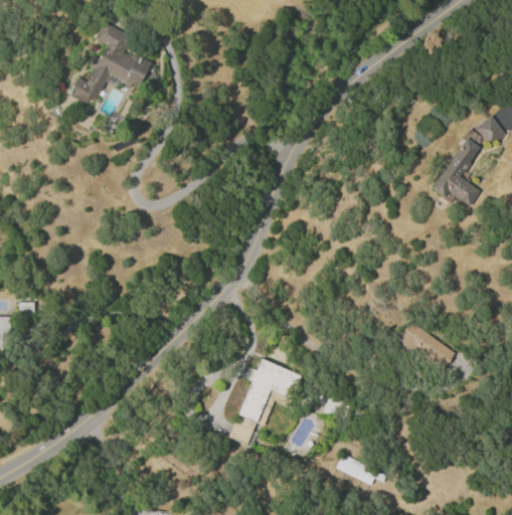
[(151,61),(123,50),(130,32),(103,22),(96,40),(106,43),(101,58),(94,55),(90,65),(94,67),(89,80),(77,77),(70,97),(96,106),(107,75),(141,89),(151,61)]
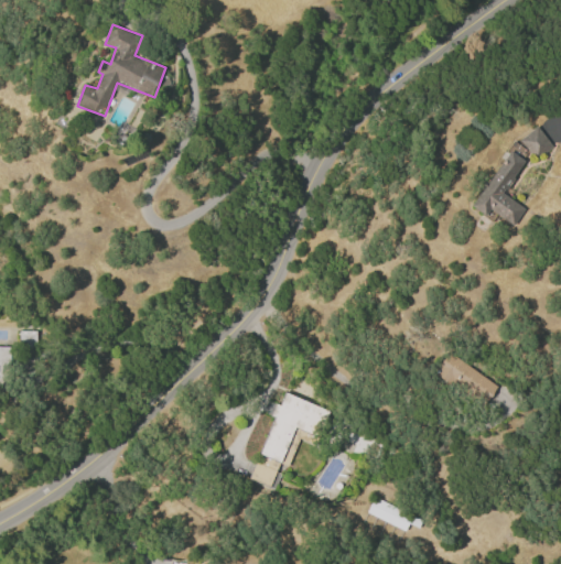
[(521,139),(537,159),(553,145),(538,127),(521,139)]
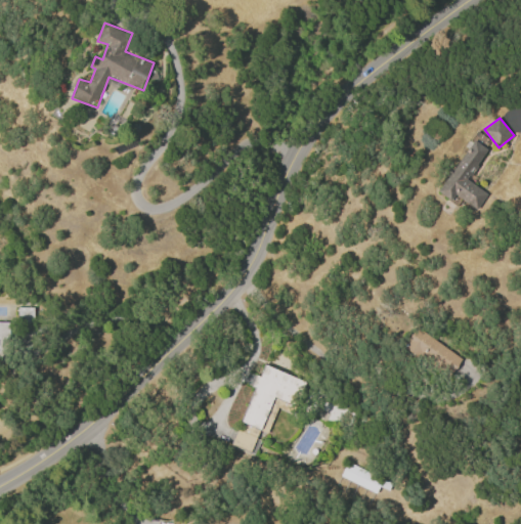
[(439,191),(454,203),(459,197),(478,210),(489,192),(469,179),(488,148),(474,139),(439,191)]
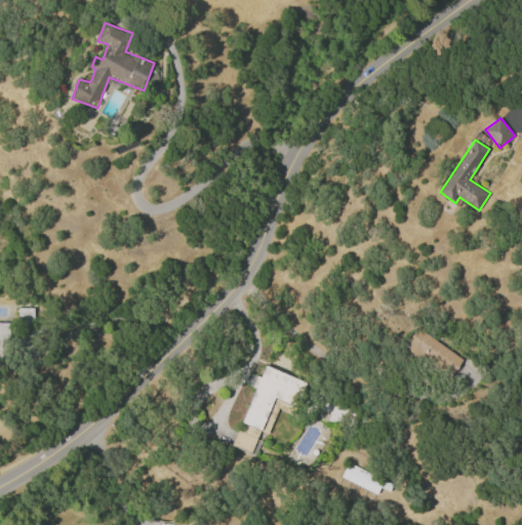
[(0,362),(9,363),(10,322),(0,322),(0,362)]
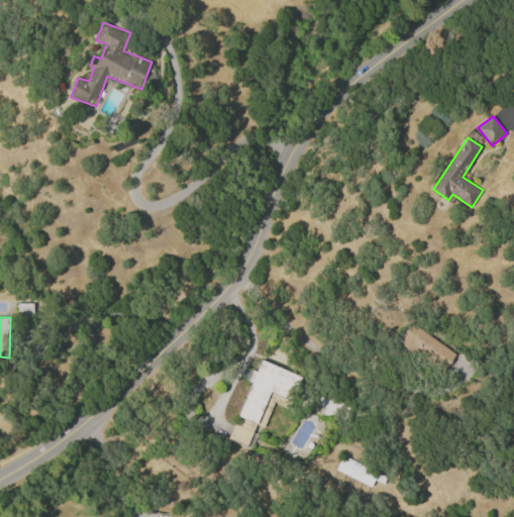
[(444,372),(457,352),(412,322),(399,341),(444,372)]
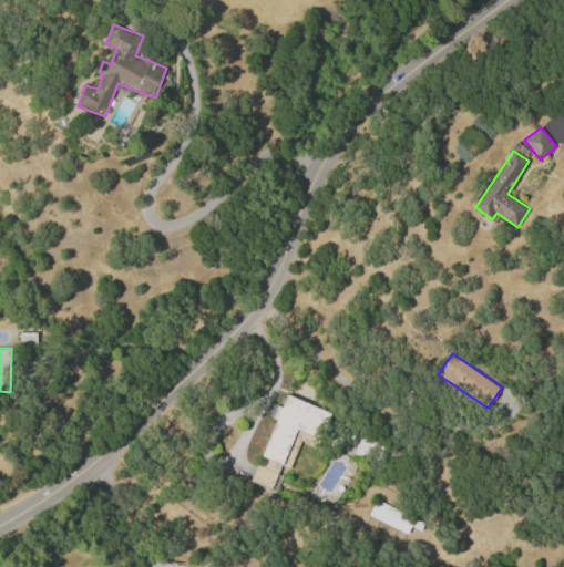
[(329,411),(288,395),(284,408),(279,406),(275,418),(277,419),(263,456),(254,482),(278,491),(284,476),(279,474),(285,460),(286,460),(297,429),(319,437),(329,411)]
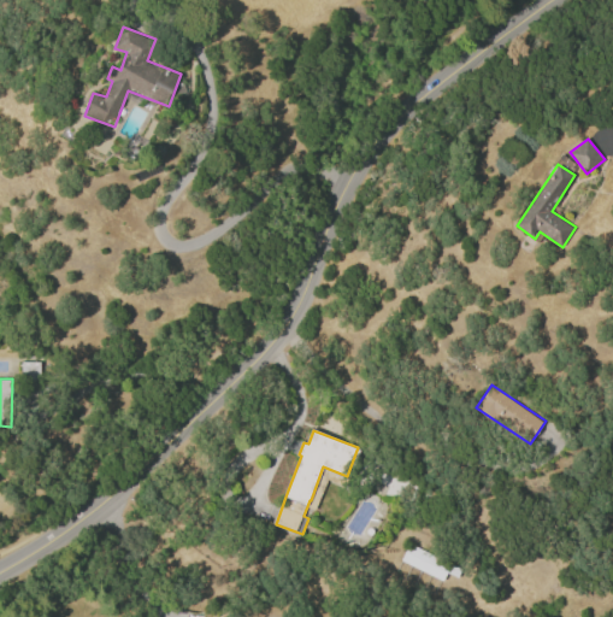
[(464,565),(410,546),(404,563),(446,579),(448,573),(459,577),(464,565)]
